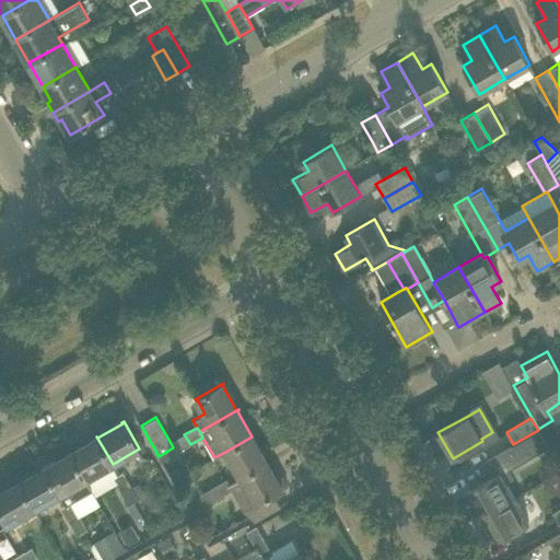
[(485,514),(514,497),(517,496),(510,482),(506,485),(504,480),(511,476),(508,469),(548,446),(538,430),(513,444),(486,459),(494,475),(470,489),(485,514)]
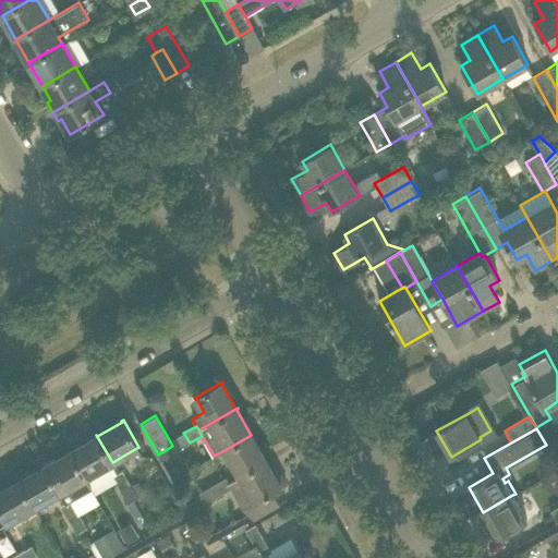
[(170,441),(172,446),(176,451),(190,443),(183,433),(170,441)]
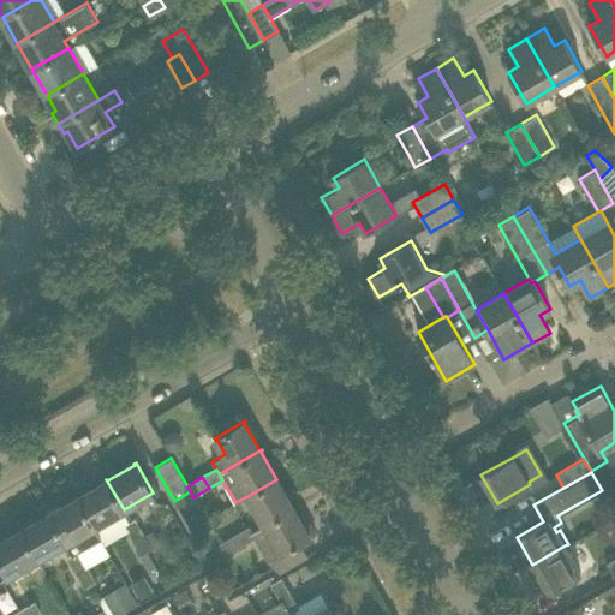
[(263,524),(293,507),(278,479),(279,479),(278,478),(276,479),(248,496),(263,524)]
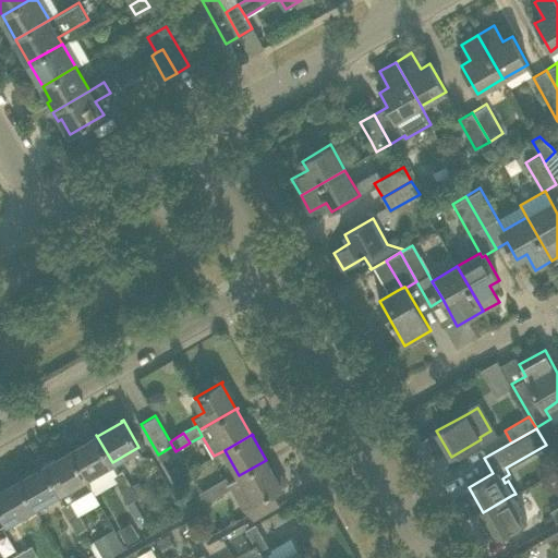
[(70,450),(86,477),(112,462),(96,435),(95,435),(96,437),(71,451),(70,450)]
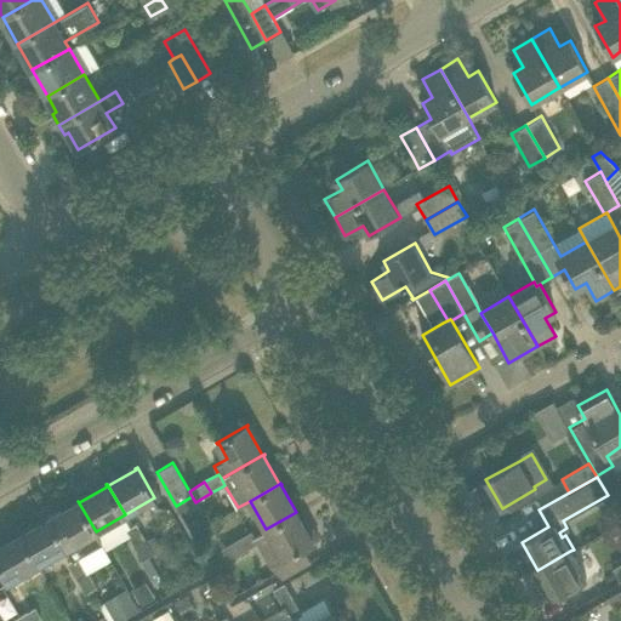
[(49,518),(67,548),(73,560),(68,563),(77,579),(87,573),(110,558),(96,531),(78,501),(78,502),(50,519),(50,517),(49,518)]
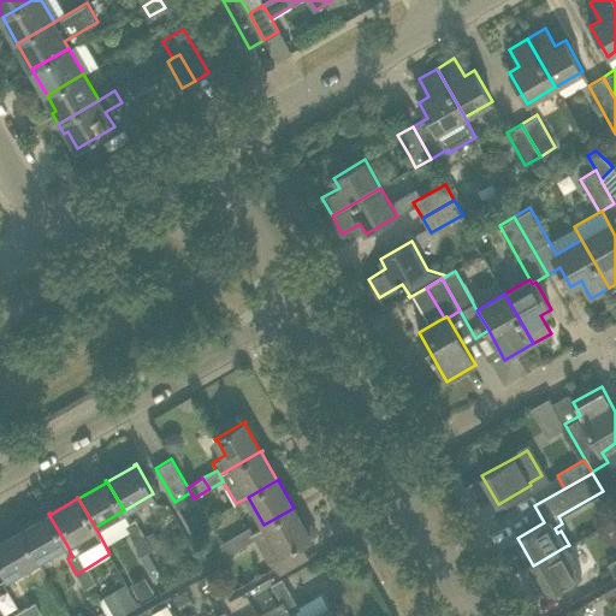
[(250,533),(254,539),(268,562),(279,572),(308,556),(301,543),(317,534),(307,516),(301,520),(294,509),(295,509),(295,508),(294,508),(264,525),(253,532),(250,533)]
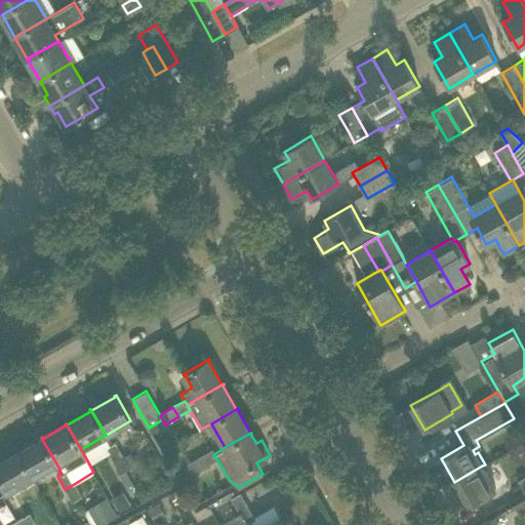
[(32,478),(54,465),(56,463),(41,438),(41,439),(18,452),(17,451),(16,451),(32,478)]
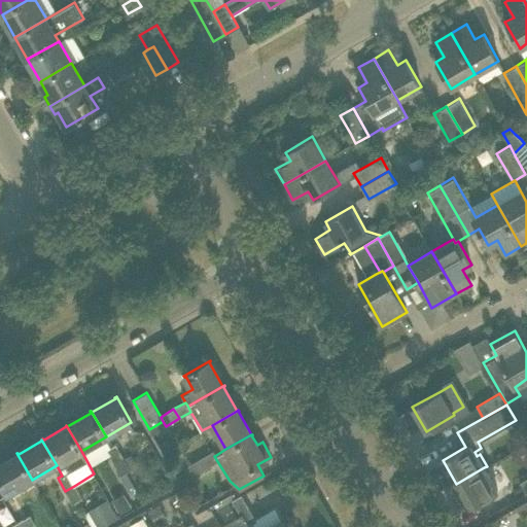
[(113,462),(123,458),(114,445),(106,450),(113,462)]
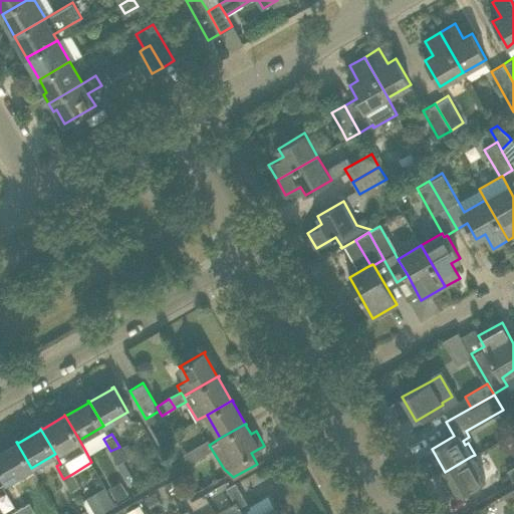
[(196,447),(202,456),(212,450),(209,445),(211,444),(209,440),(196,447)]
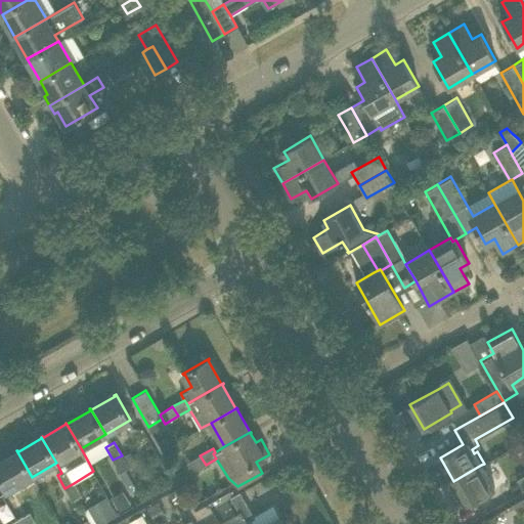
[(16,450),(17,452),(0,462),(0,480),(6,491),(32,477),(16,450)]
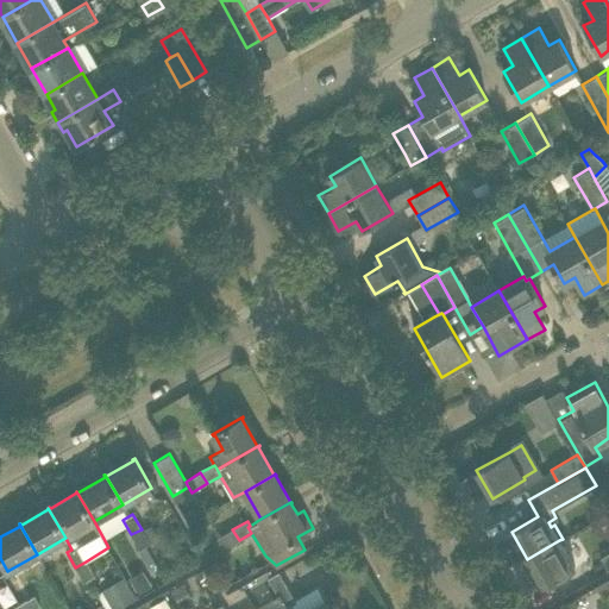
[(142,529),(150,544),(159,538),(151,525),(142,529)]
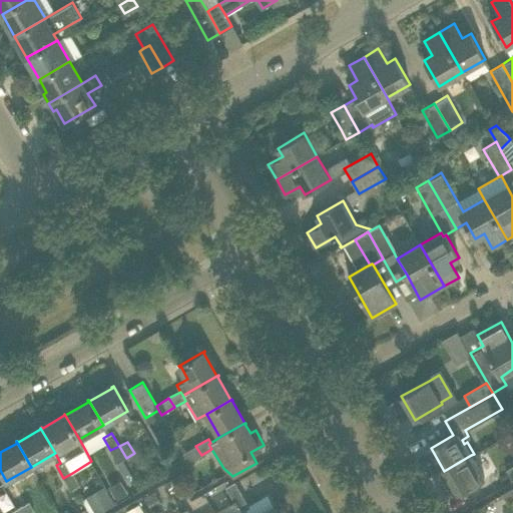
[(110,450),(118,463),(116,464),(124,477),(130,473),(123,460),(126,458),(119,446),(110,450)]
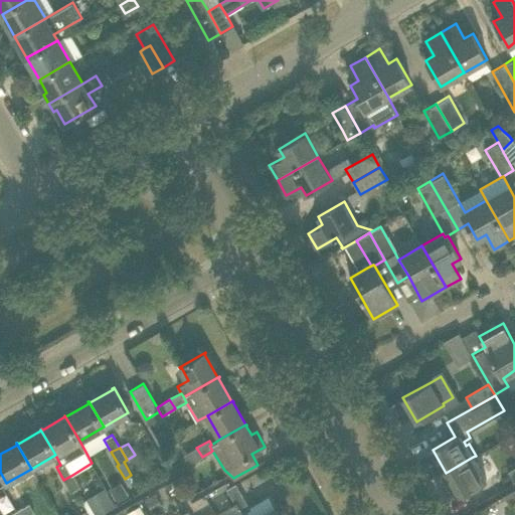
[(202,457),(196,448),(184,455),(189,464),(202,457)]
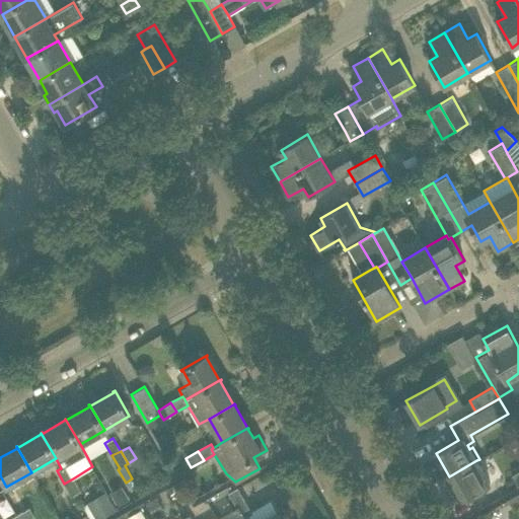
[(461,498),(462,500),(490,484),(476,460),(449,476),(454,487),(452,488),(458,500),(461,498)]
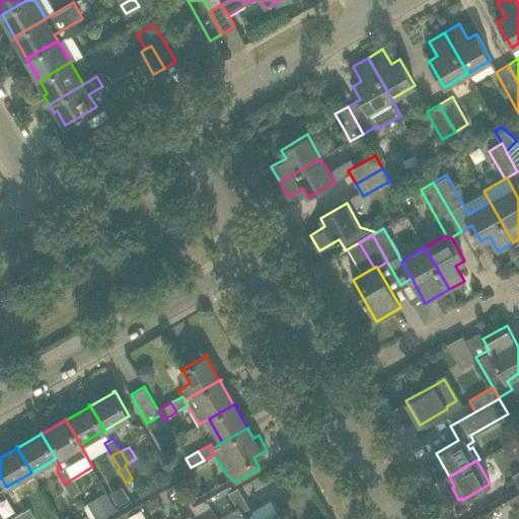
[(64,484),(69,491),(71,496),(76,493),(80,491),(73,478),(64,484)]
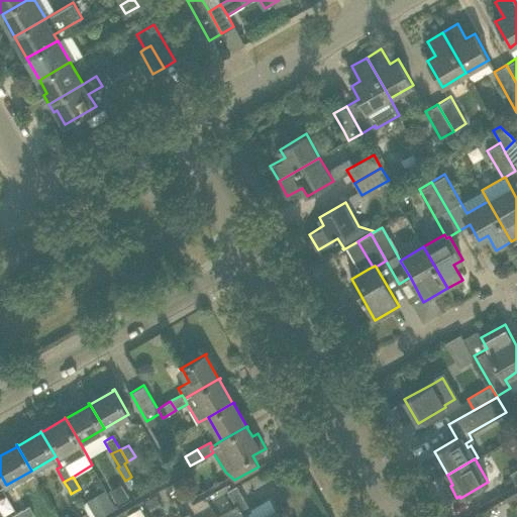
[(228,491),(236,504),(246,498),(238,486),(228,491)]
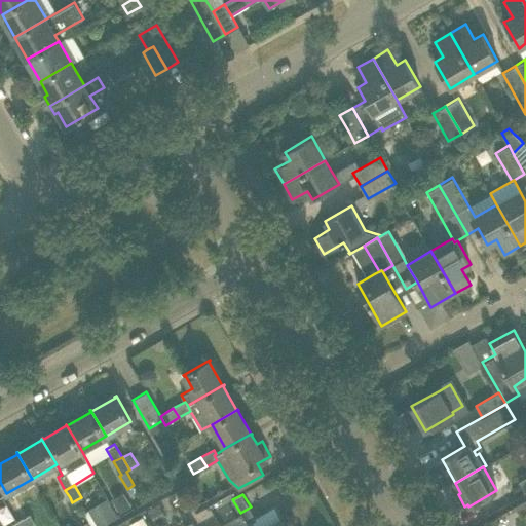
[(106,498),(87,509),(98,525),(102,525),(117,517),(106,498)]
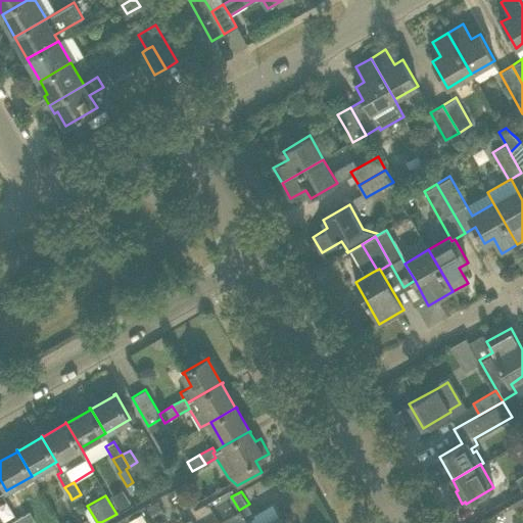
[(522,497),(512,504),(518,514),(522,511),(522,497)]
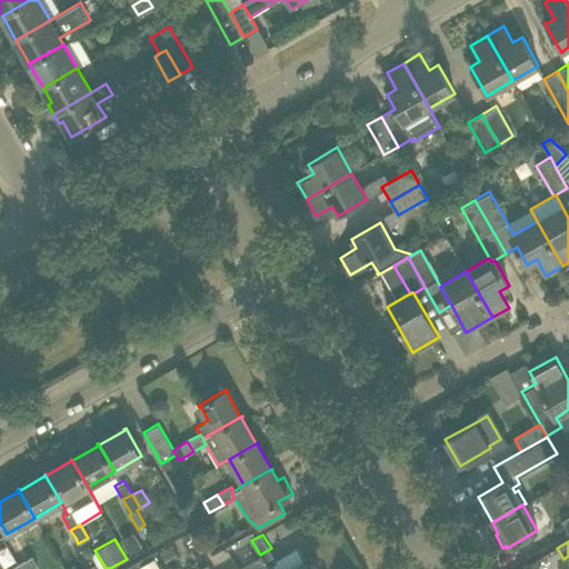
[(278,561),(271,548),(260,555),(267,567),(271,565),(272,565),(278,561)]
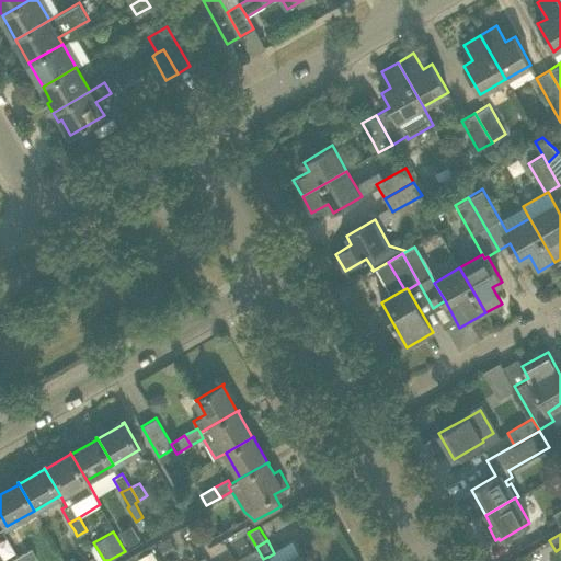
[(123,559),(123,560),(158,560),(152,551),(147,554),(142,547),(123,559)]
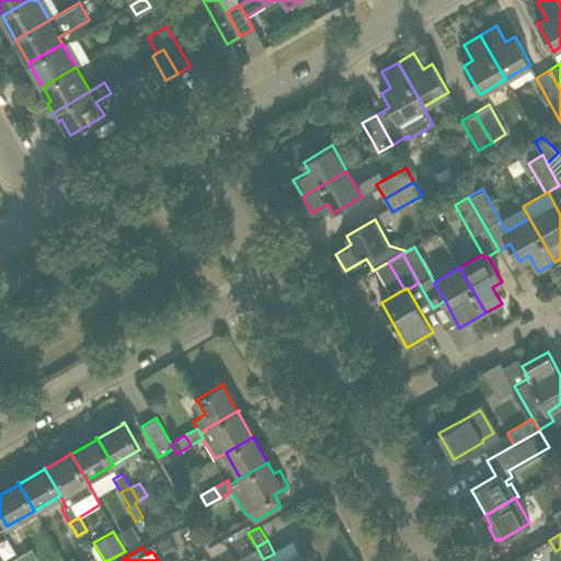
[(18,557),(20,560),(32,560),(37,558),(32,548),(18,557)]
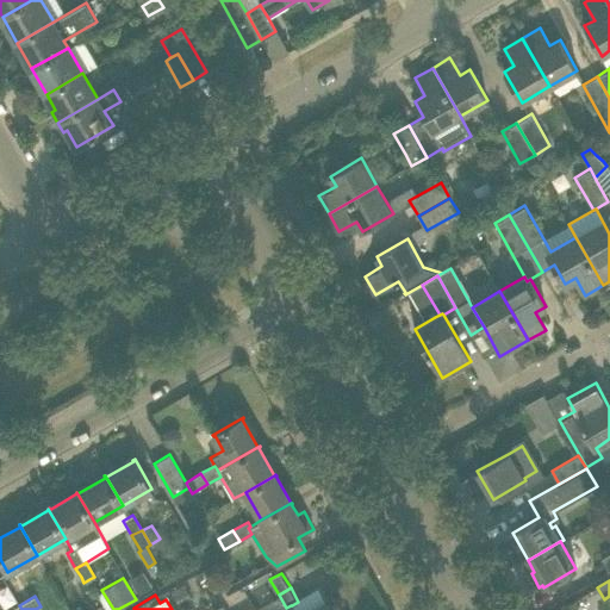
[(331,609),(327,599),(325,601),(327,602),(311,609),(331,609)]
